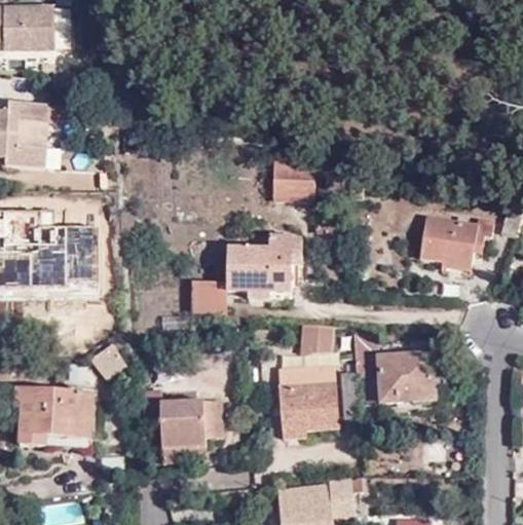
[(51,49),(49,6),(0,6),(0,40),(1,40),(2,49),(51,49)]
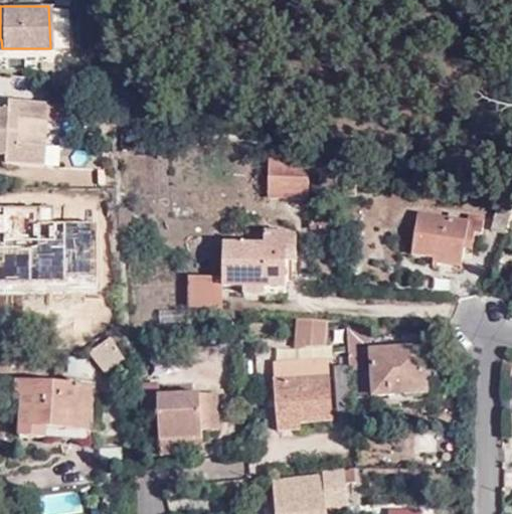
[(45,120),(46,103),(7,100),(6,109),(0,108),(0,132),(37,134),(38,120),(45,120)]
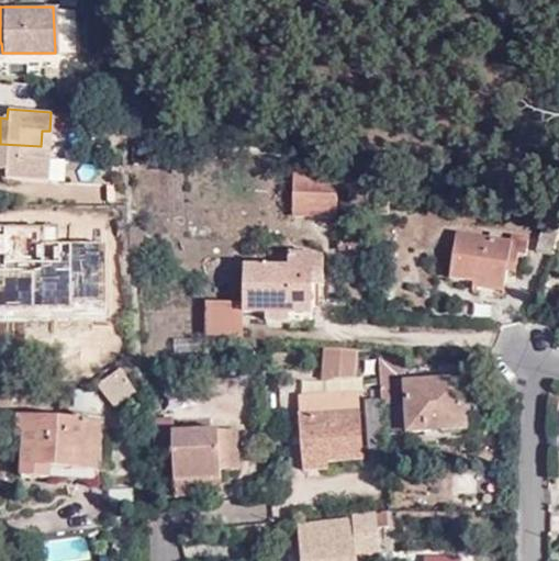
[(66,112),(51,112),(49,131),(65,132),(66,112)]
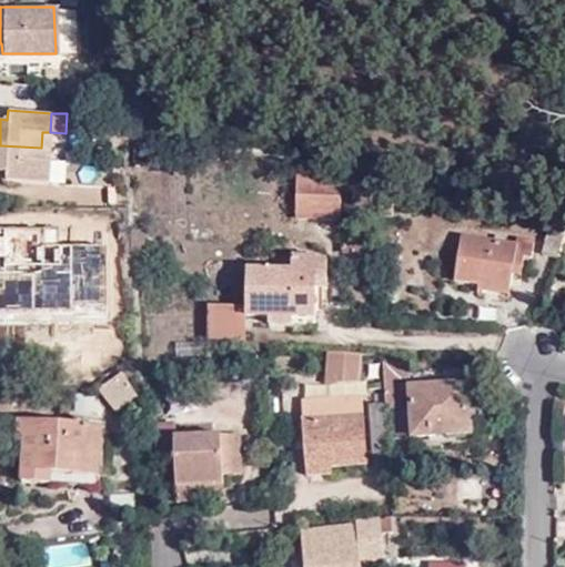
[(41,148),(0,145),(0,171),(3,171),(3,179),(47,182),(48,162),(41,161),(41,148)]
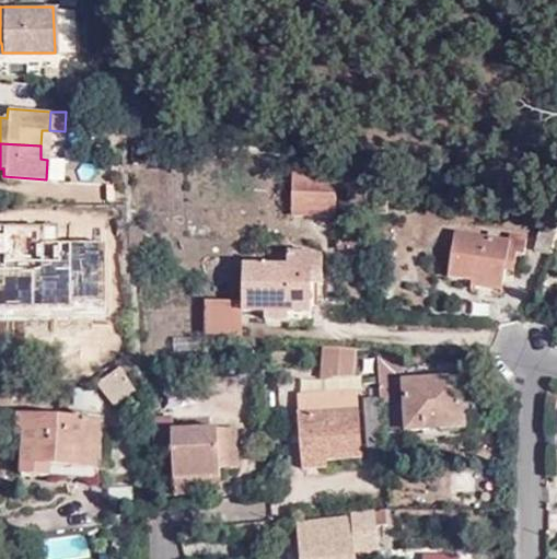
[(337,212),(335,174),(292,175),(293,213),(337,212)]
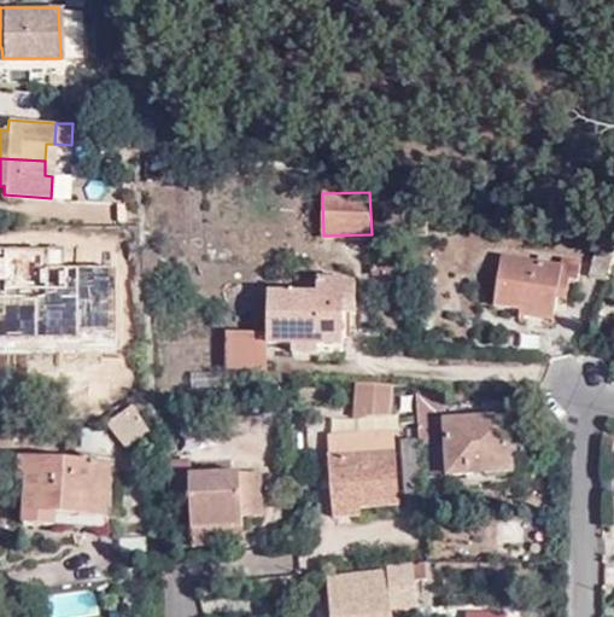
[(396,225),(396,210),(381,209),(381,225),(396,225)]
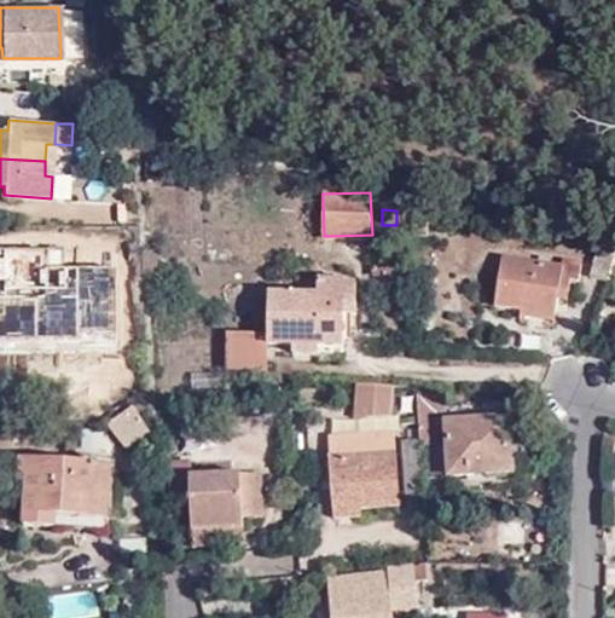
[(614,246),(614,244),(596,240),(589,272),(608,276),(614,246)]
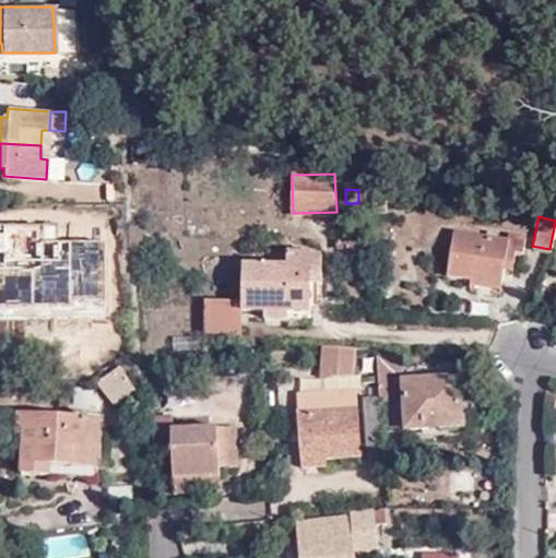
[(520,254),(523,235),(507,234),(507,237),(451,230),(446,274),(471,277),(471,284),(499,287),(501,271),(510,271),(512,254),(520,254)]
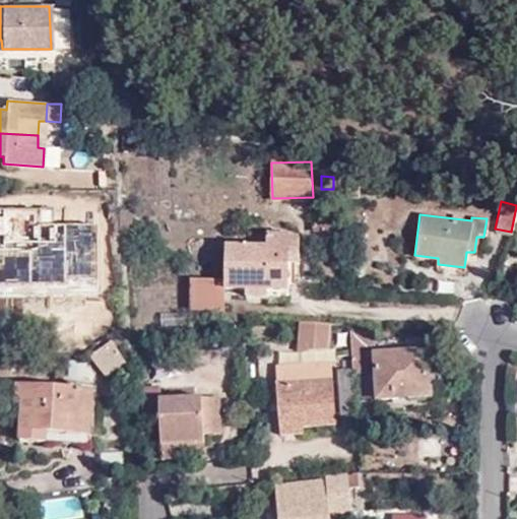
[(223,278),(221,289),(244,289),(245,296),(265,296),(265,289),(285,290),(285,265),(297,265),(297,240),(288,240),(288,237),(264,236),(265,246),(222,246),(223,278)]
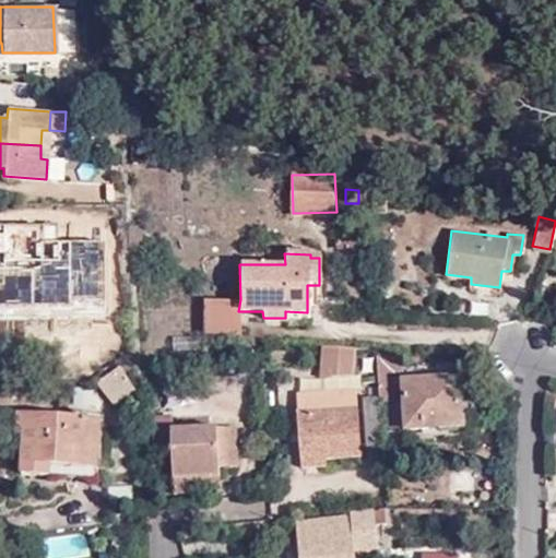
[(238,333),(238,311),(240,299),(203,300),(203,333),(238,333)]
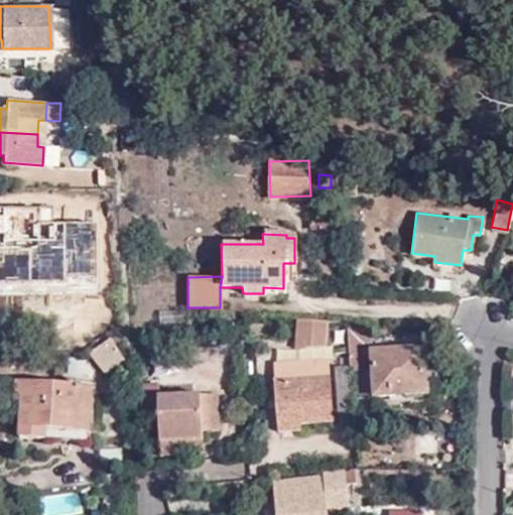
[(326,319),(296,318),(294,347),(330,346),(329,341),(328,341),(326,319)]
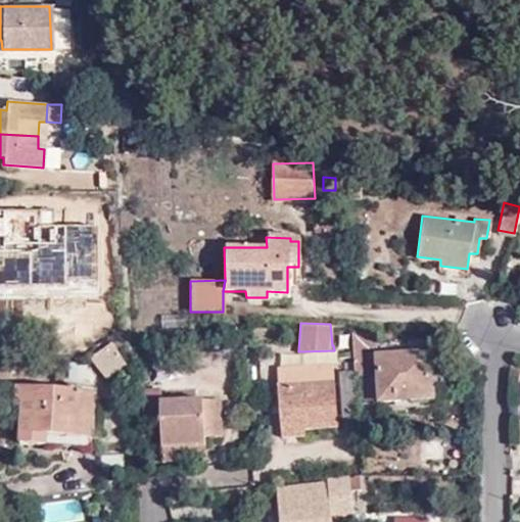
[(346,325),(330,324),(332,345),(333,345),(347,344),(347,335),(346,325)]
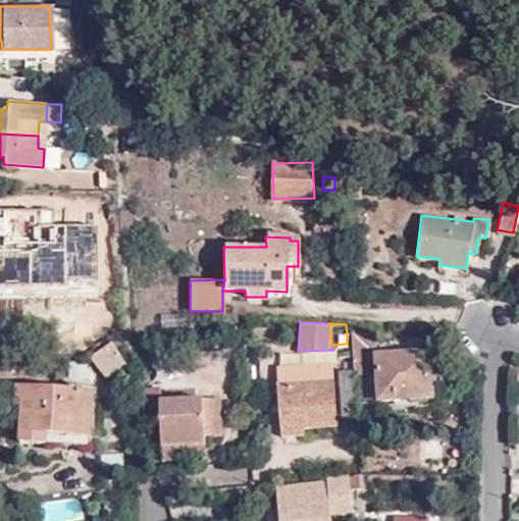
[(375,349),(375,333),(350,334),(353,371),(370,370),(368,350),(375,349)]
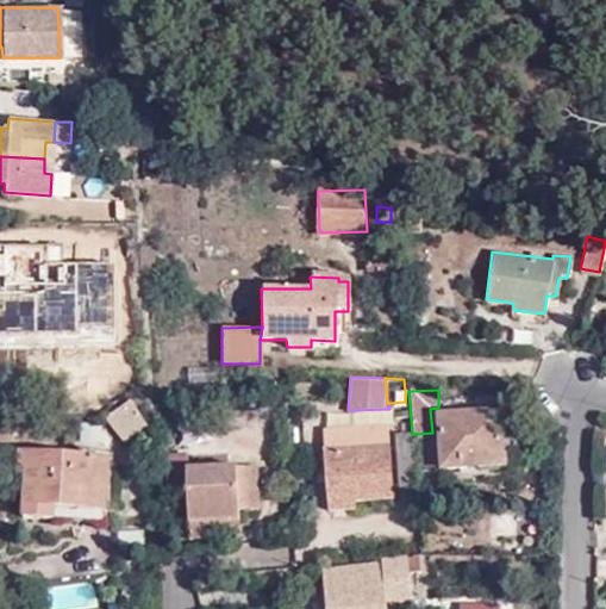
[(125,399),(100,417),(118,442),(144,424),(125,399)]
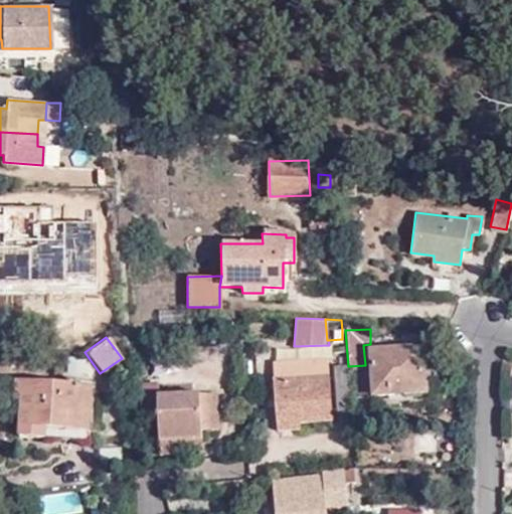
[(329,345),(294,346),(293,360),(326,357),(330,357),(329,345)]
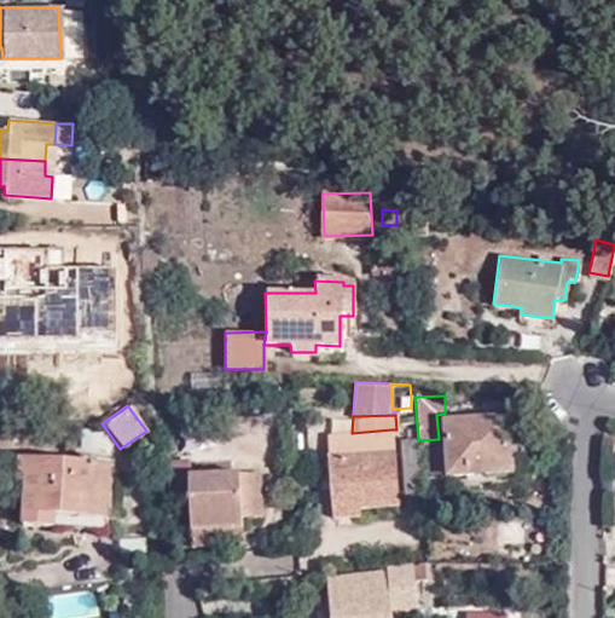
[(508,473),(508,419),(445,420),(445,474),(508,473)]
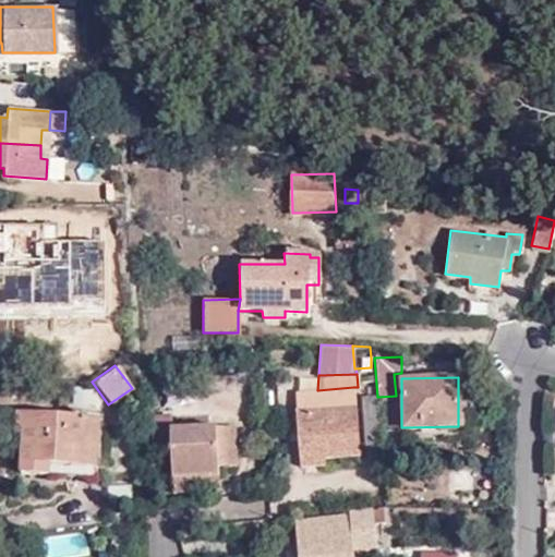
[(353,387),(317,390),(296,390),(302,467),(325,465),(324,458),(360,456),(353,387)]
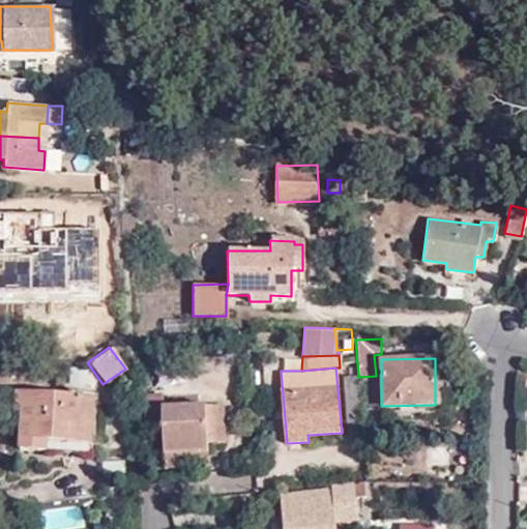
[(362,424),(358,377),(344,378),(349,427),(362,424)]
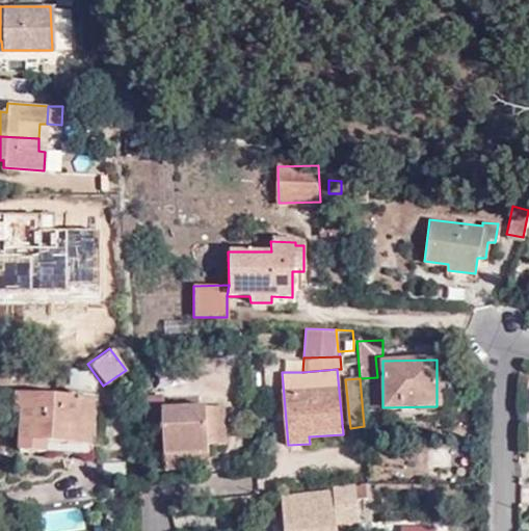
[(90,453),(94,398),(16,393),(15,413),(23,414),(21,448),(90,453)]
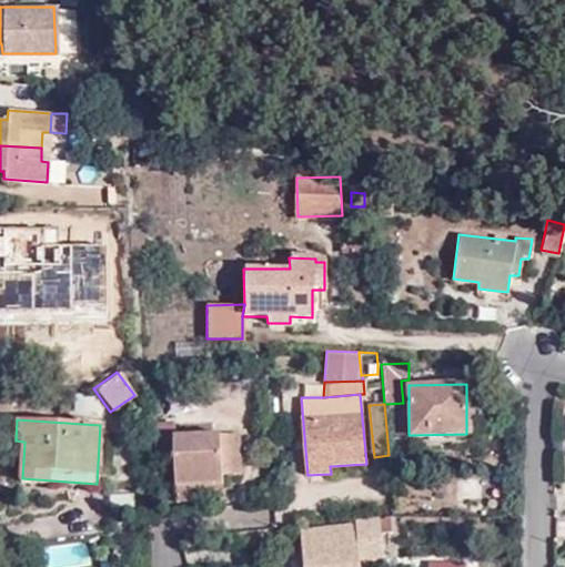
[(240,475),(239,435),(175,437),(175,422),(153,422),(152,459),(174,461),(177,505),(223,504),(222,486),(225,487),(224,475),(240,475)]
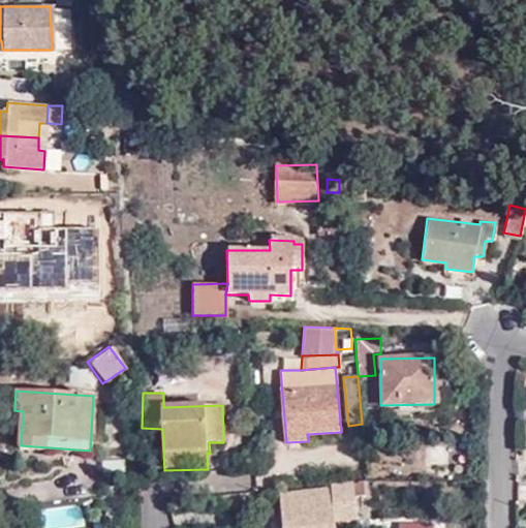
[(357,520),(353,483),(329,485),(329,490),(280,496),(283,527),(333,527),(333,522),(357,520)]
